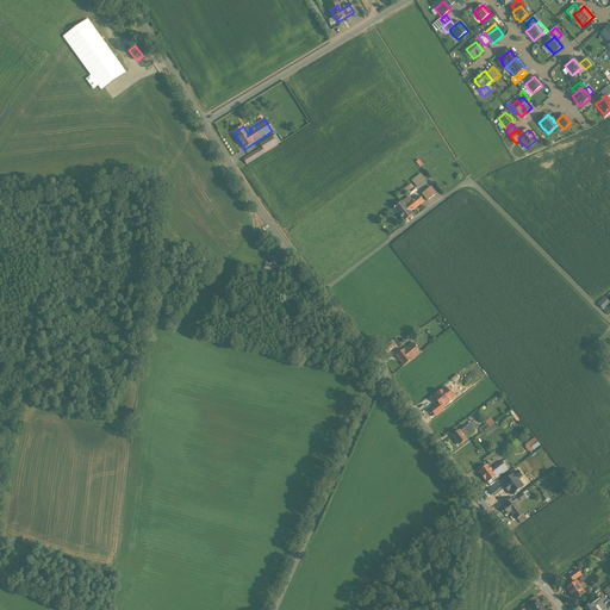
[(274,139),(261,148),(265,153),(278,145),(274,139)]
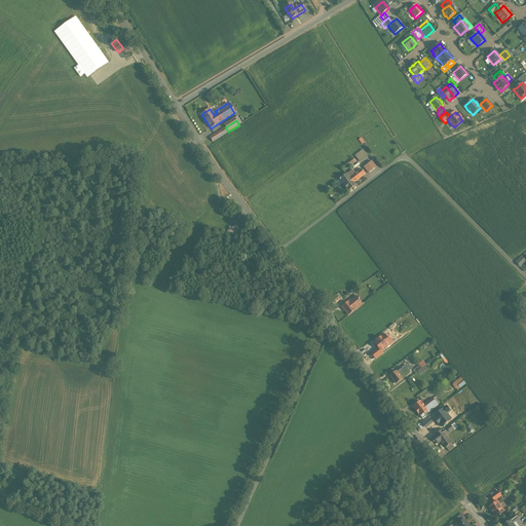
[(451,130),(454,127),(448,121),(445,123),(451,130)]
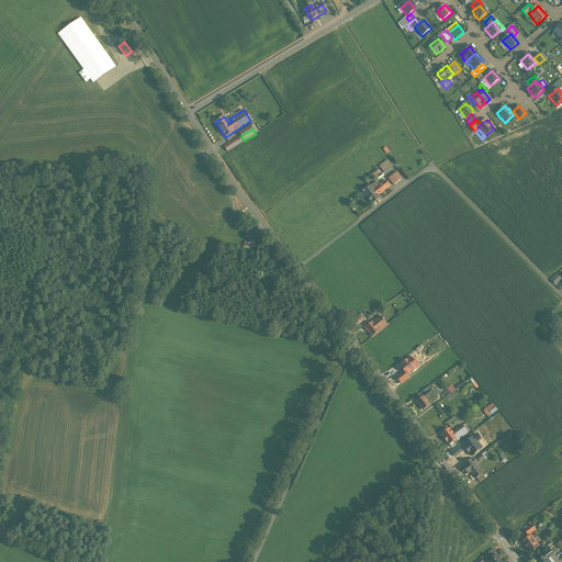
[(235,139),(224,147),(227,152),(238,145),(235,139)]
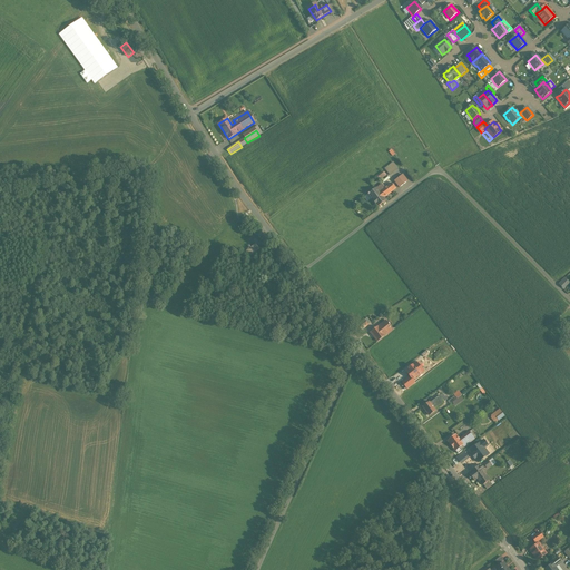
[(393,163),(385,169),(390,175),(397,169),(393,163)]
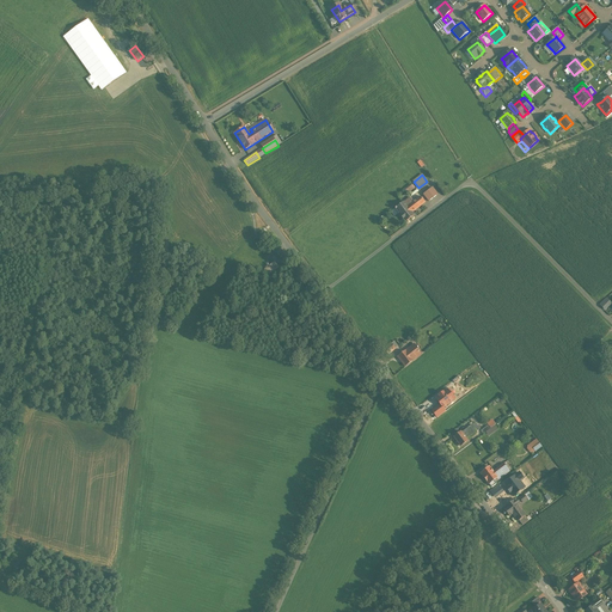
[(432,188),(423,195),(428,202),(438,195),(432,188)]
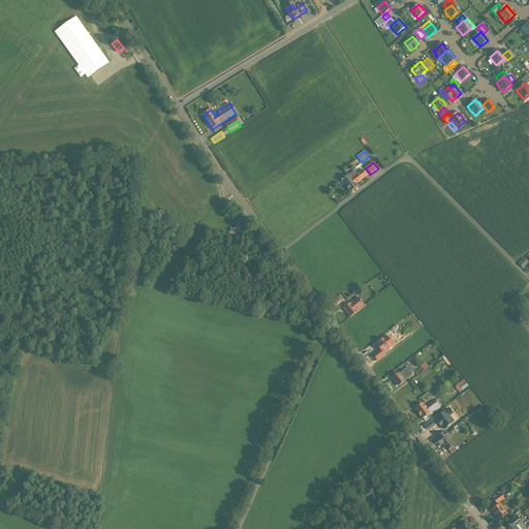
[(363,170),(351,179),(348,176),(341,181),(350,192),(358,186),(355,184),(367,176),(363,170)]
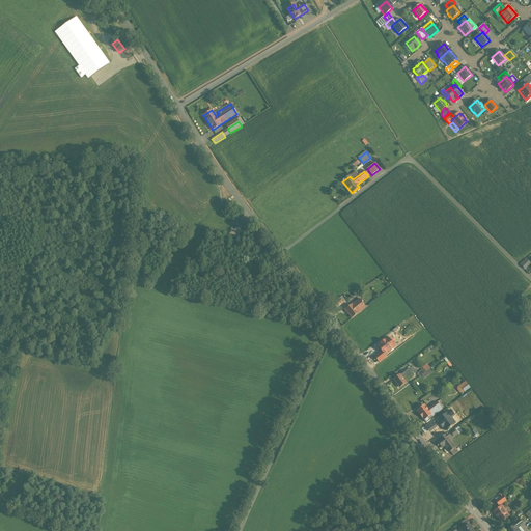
[(238,227),(229,234),(233,240),(242,232),(238,227)]
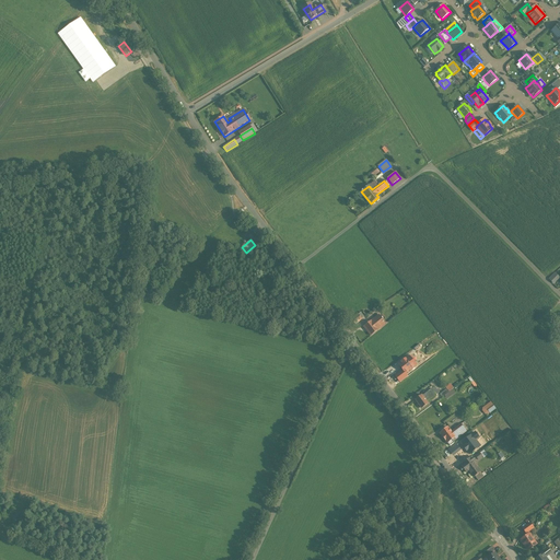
[(358,314),(351,319),(354,325),(362,319),(358,314)]
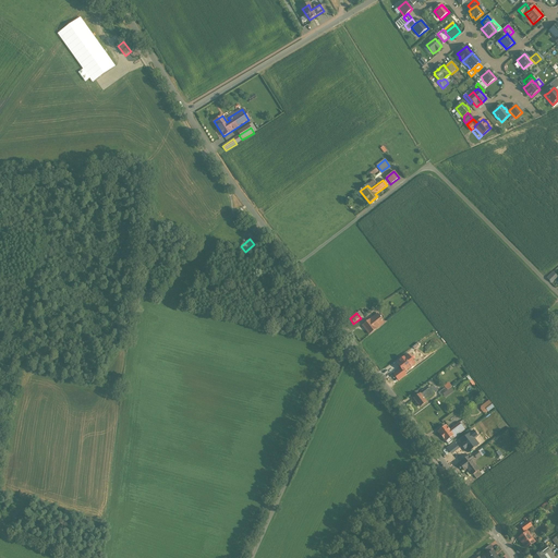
[(377,314),(370,320),(376,328),(384,323),(377,314)]
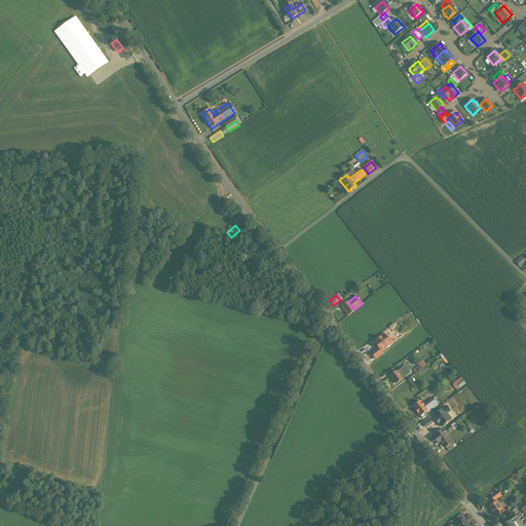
[(348,302),(342,307),(348,315),(354,309),(348,302)]
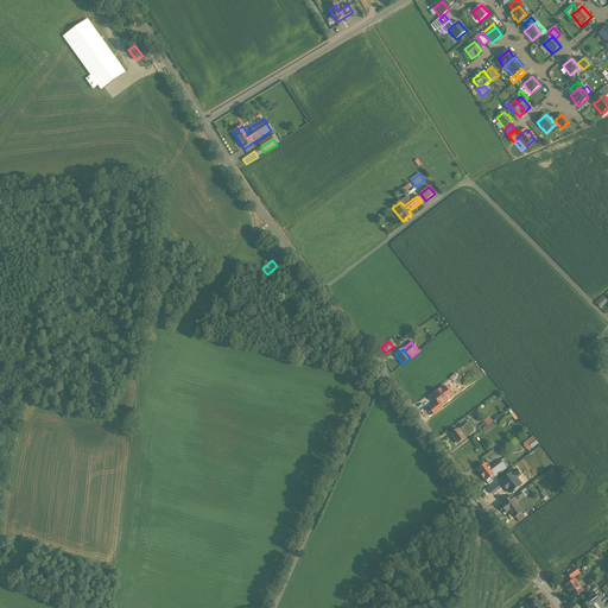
[(441,391),(439,390),(436,393),(432,397),(437,403),(439,405),(451,397),(448,392),(449,391),(445,386),(444,387),(441,391)]
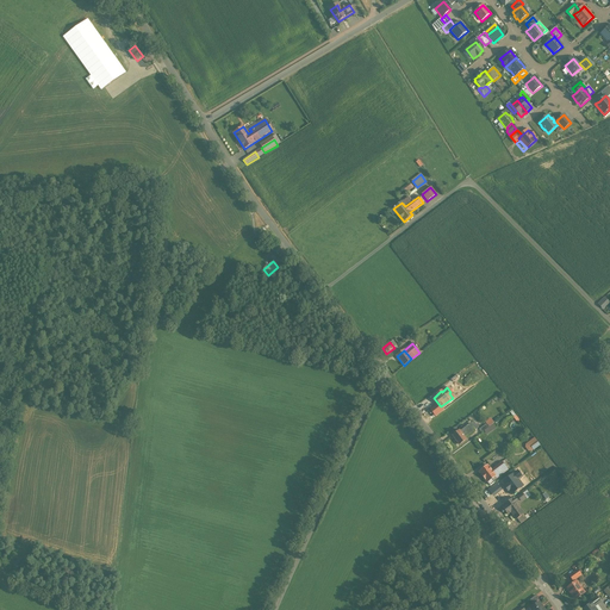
[(441,406),(439,404),(430,410),(435,417),(444,410),(441,406)]
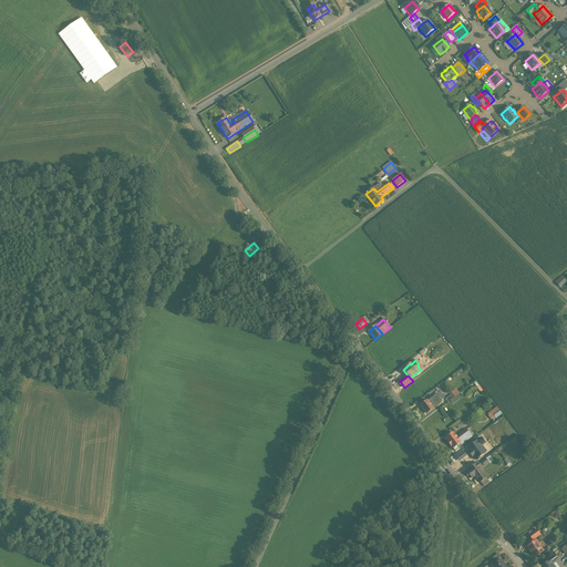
[(436,394),(428,401),(431,405),(434,402),(440,399),(436,394)]
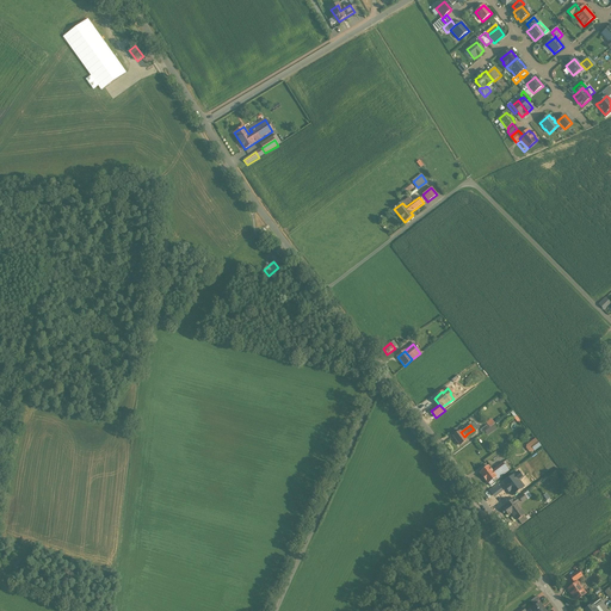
[(460,431),(452,437),(460,446),(467,440),(464,437),(461,432),(460,431)]
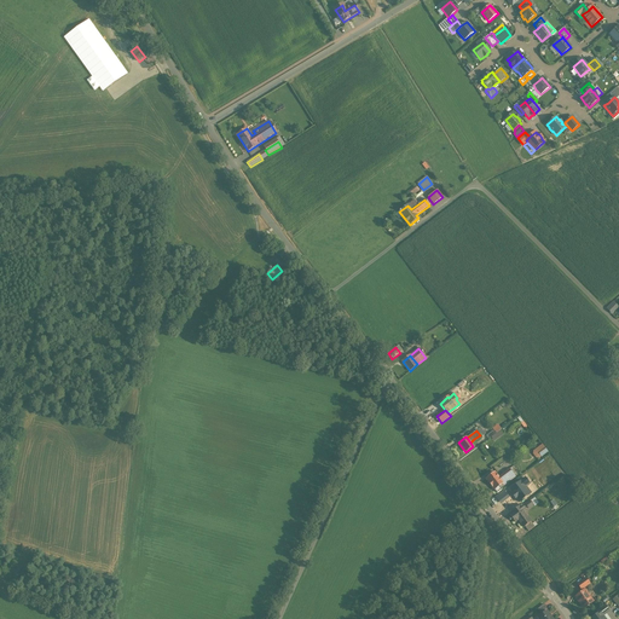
[(548,451),(543,445),(537,449),(539,451),(538,452),(541,456),(548,451)]
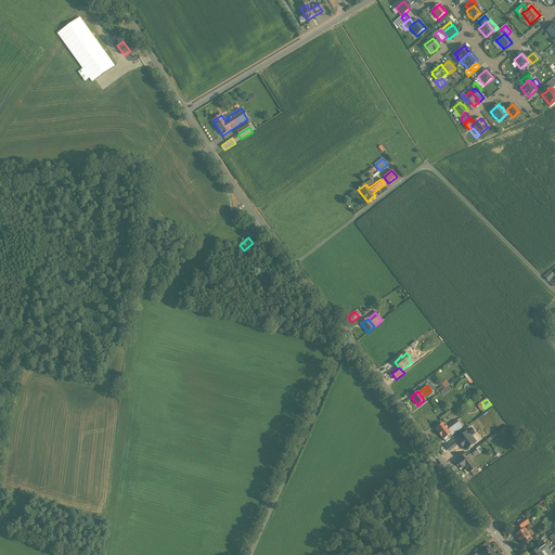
[(456,421),(450,425),(451,426),(447,429),(450,434),(451,436),(462,428),(461,427),(456,422),(456,421)]
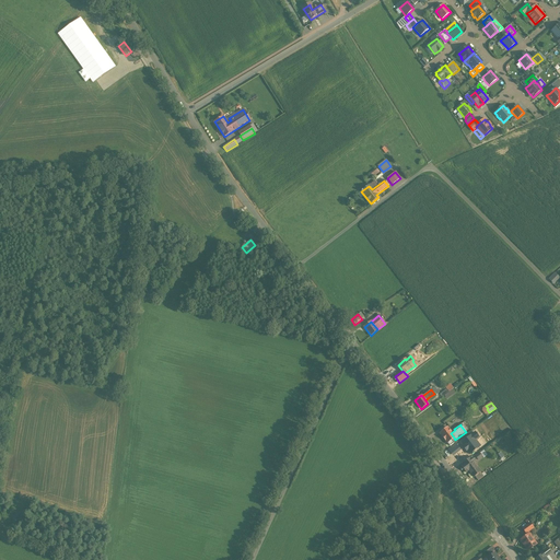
[(447,428),(440,433),(447,443),(452,440),(454,438),(451,433),(447,428)]
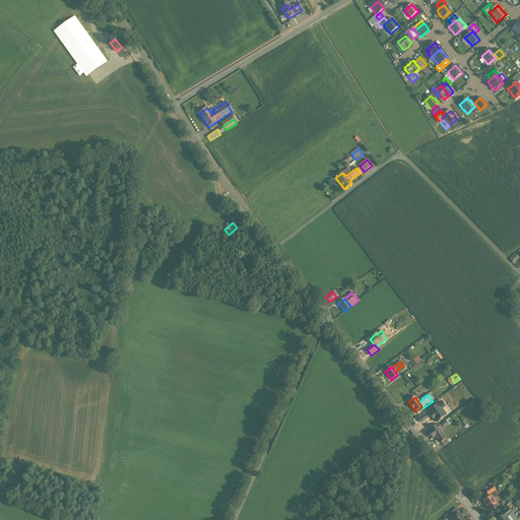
[(438,425),(430,430),(431,431),(428,433),(433,440),(435,438),(440,443),(441,443),(446,439),(440,430),(441,429),(438,425)]
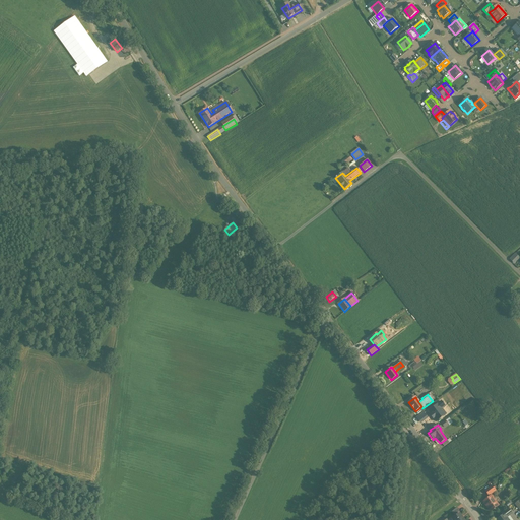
[(449,443),(446,439),(441,443),(444,447),(449,443)]
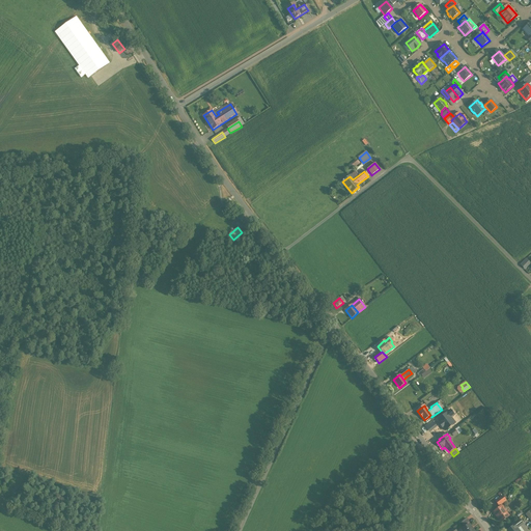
[(502,497),(496,502),(498,505),(505,501),(502,497)]
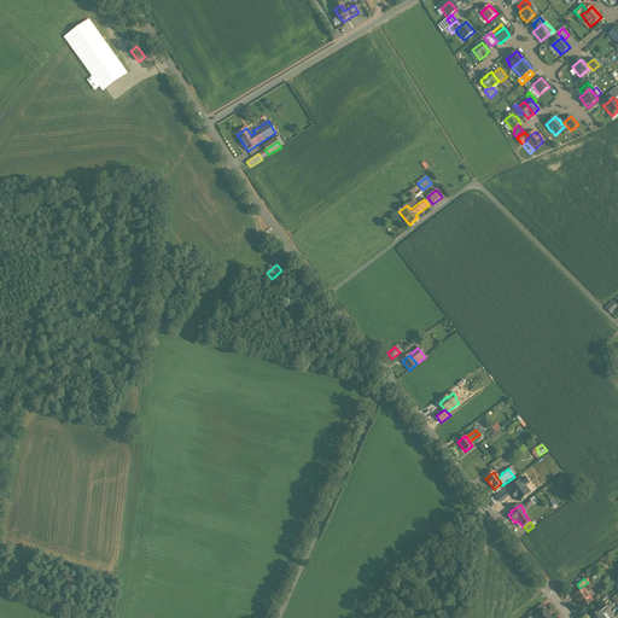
[(583,589),(575,596),(583,607),(592,601),(583,589)]
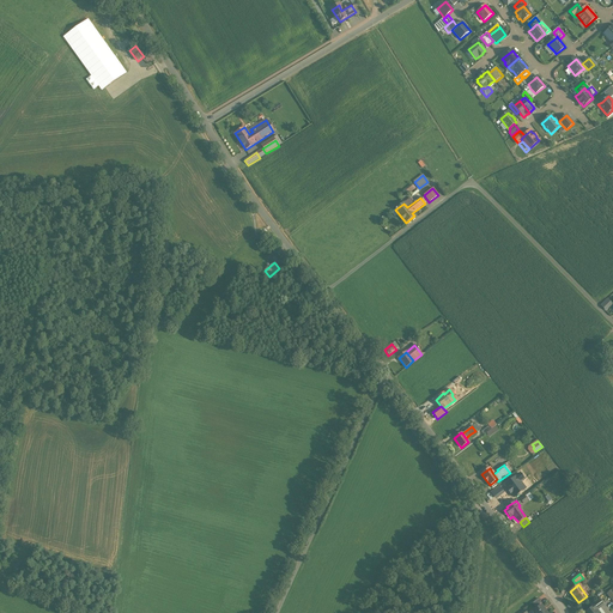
[(599,599),(590,605),(593,607),(594,606),(598,610),(602,605),(599,599)]
